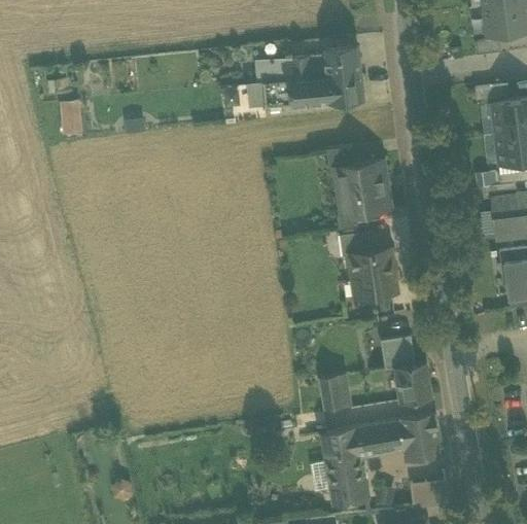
[(526,12),(525,1),(483,6),(487,37),(526,31),(526,12)]
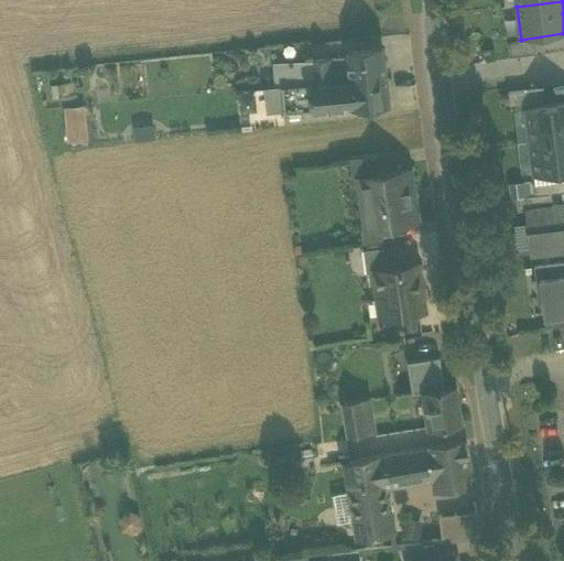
[(507,42),(518,42),(518,21),(506,21),(507,42)]
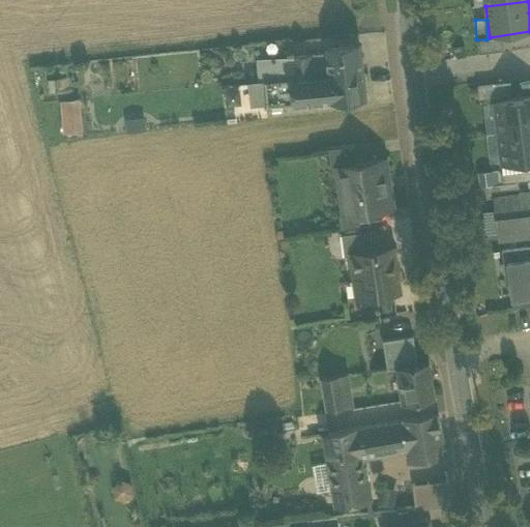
[(502,39),(477,42),(478,55),(503,52),(502,39)]
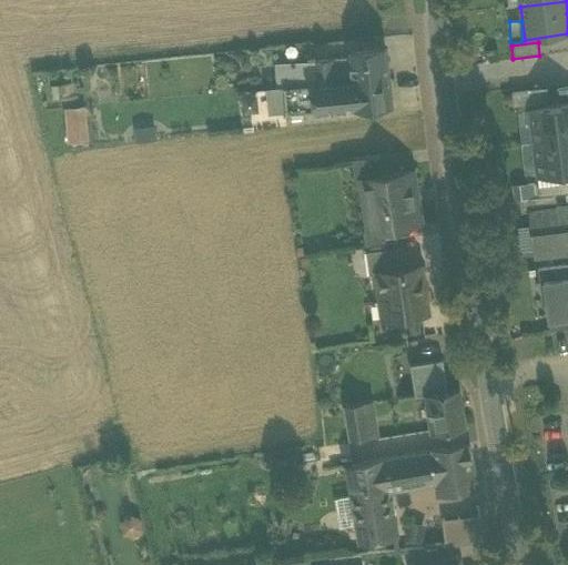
[(342,50),(343,56),(345,82),(385,78),(382,47),(342,50)]
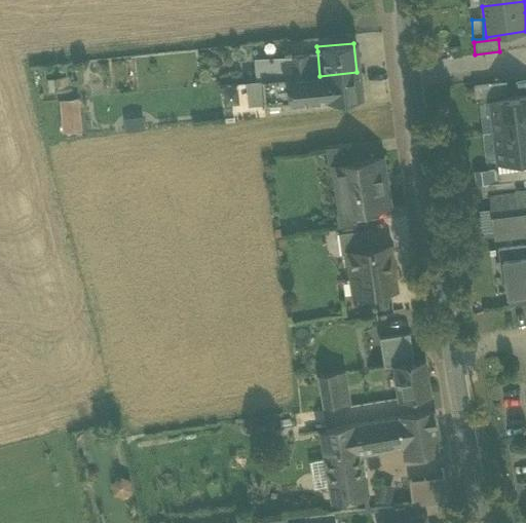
[(317,51),(300,53),(303,78),(320,76),(317,51)]
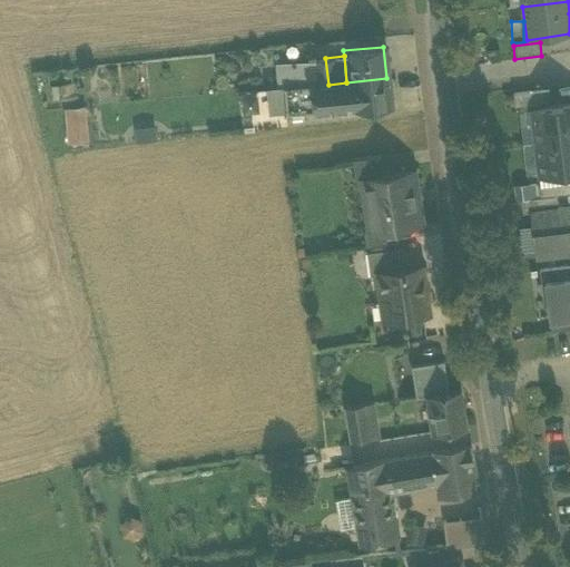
[(325,58),(310,59),(312,86),(328,85),(325,58)]
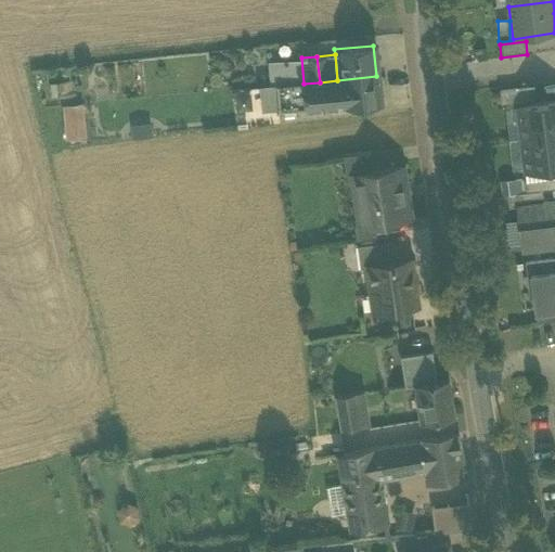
[(282,86),(304,84),(301,58),(291,59),(292,63),(280,64),(282,86)]
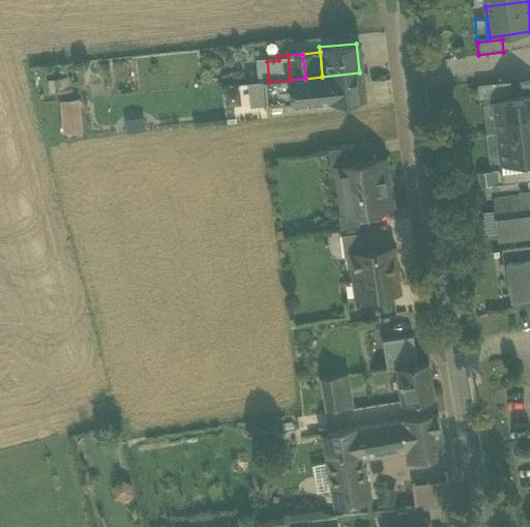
[(258,83),(269,82),(267,61),(256,62),(258,83)]
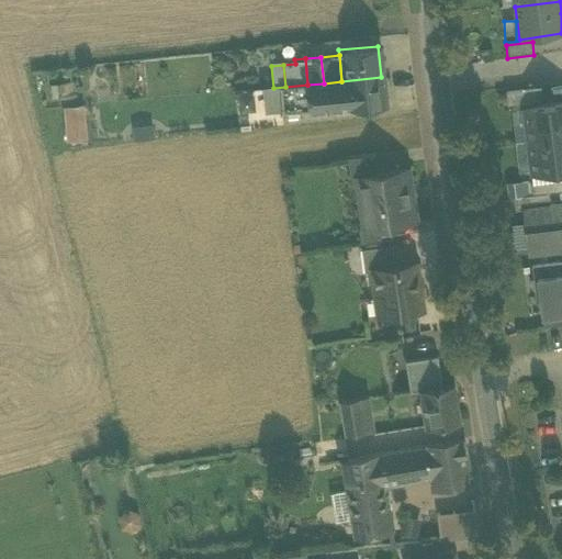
[(381,77),(341,81),(344,104),(383,101),(381,77)]
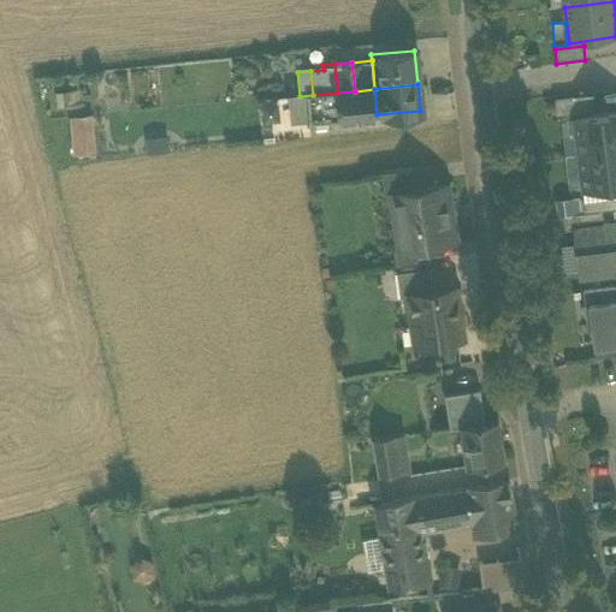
[(374,89),(355,91),(357,113),(357,117),(377,114),(374,89)]
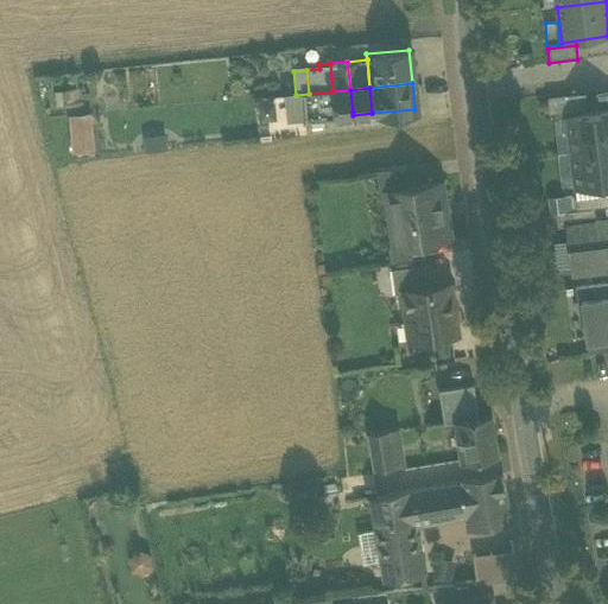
[(80,90),(55,94),(56,109),(82,106),(80,90)]
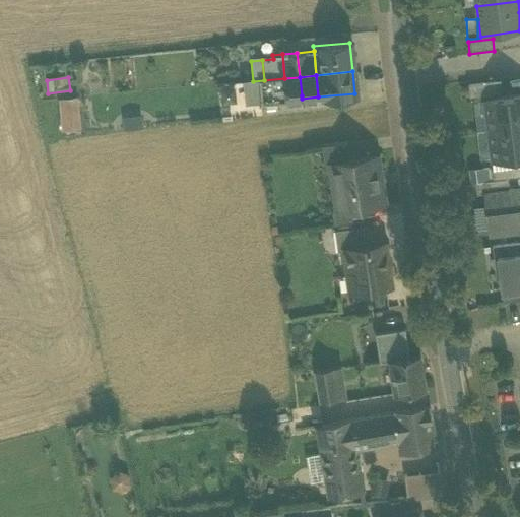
[(260,100),(302,95),(300,77),(284,78),(264,80),(253,81),(252,81),(254,101),(260,100)]
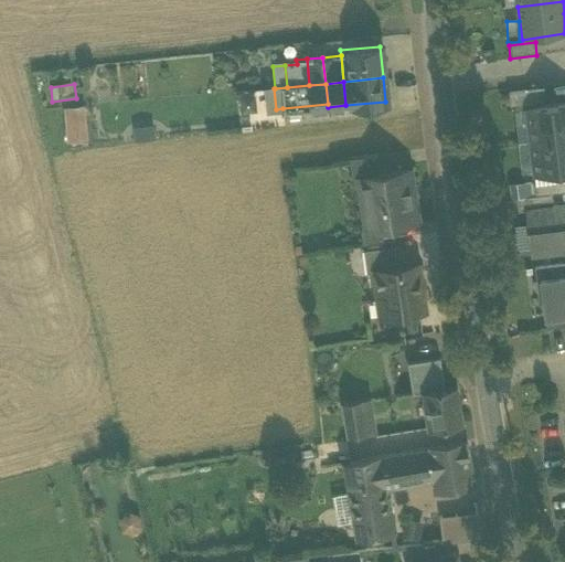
[(276,109),(274,88),(264,89),(266,116),(283,114),(283,108),(276,109)]
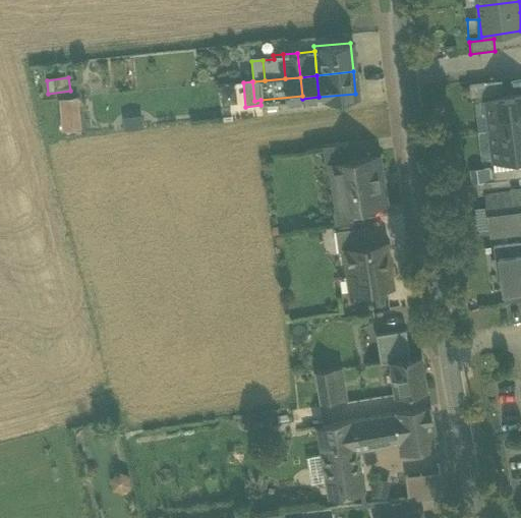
[(469,88),(470,100),(503,96),(501,83),(469,88)]
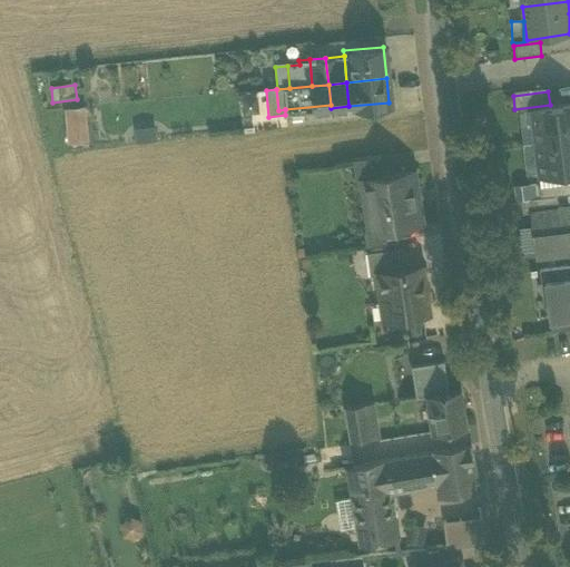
[(257,98),(241,100),(243,117),(258,115),(257,98)]
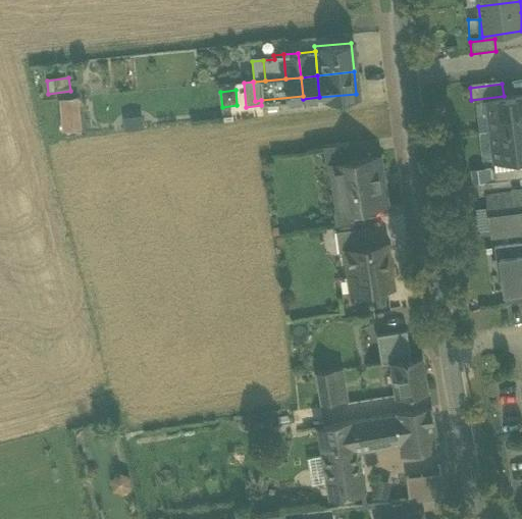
[(521,97),(486,102),(490,132),(521,127),(521,97)]
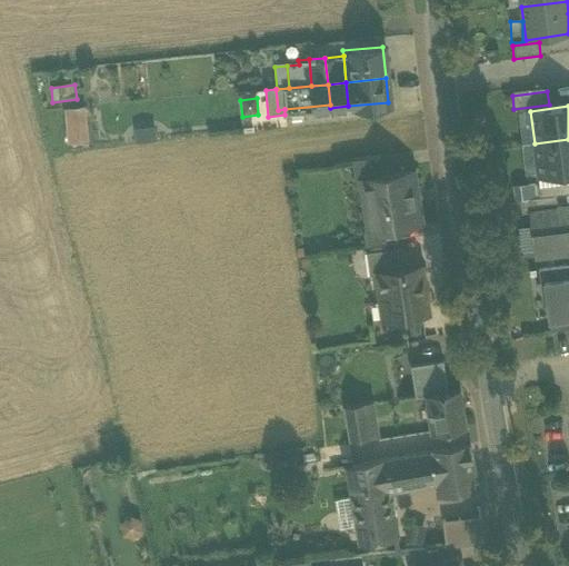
[(65,110),(68,145),(89,142),(86,108),(65,110)]
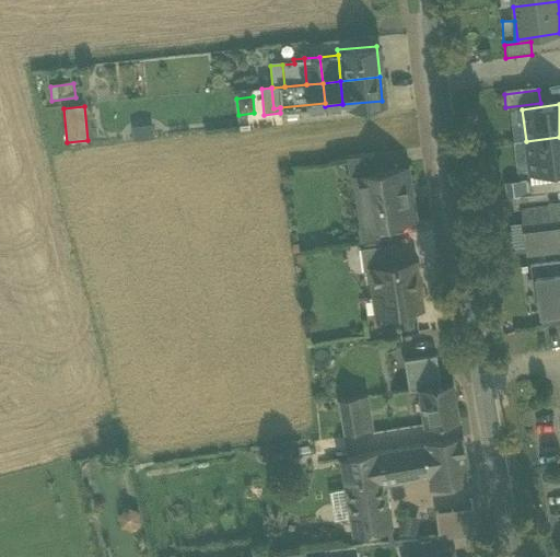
[(513,143),(526,141),(522,109),(510,111),(513,143)]
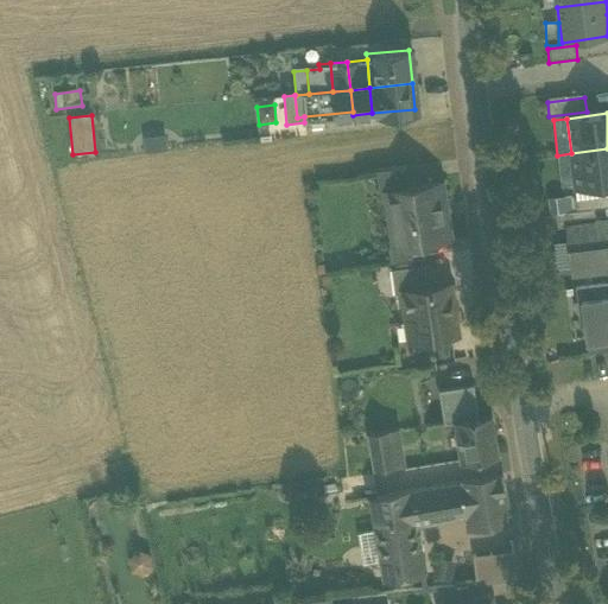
[(143,139),(144,153),(166,151),(165,137),(143,139)]
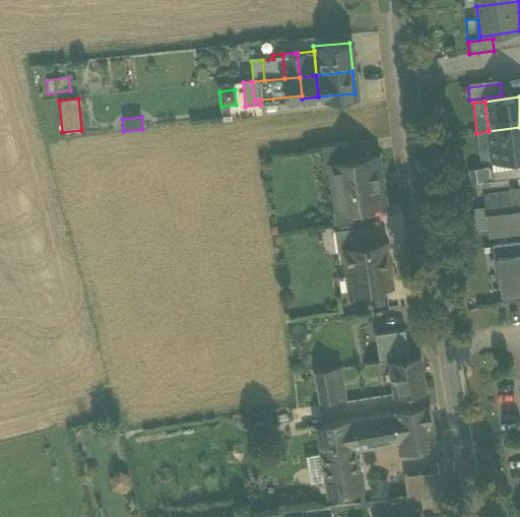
[(519,127),(489,131),(493,162),(519,157),(519,127)]
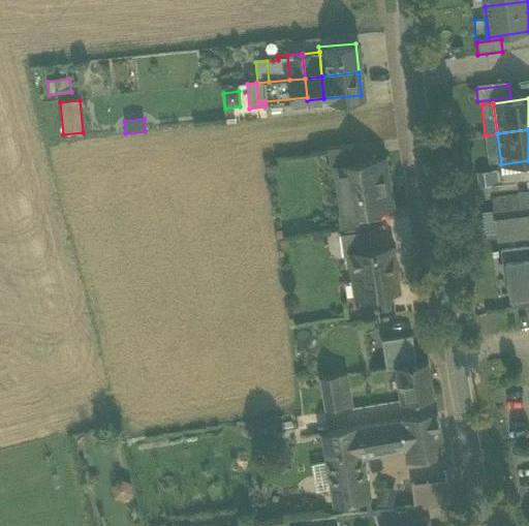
[(497,133),(485,135),(489,165),(501,164),(497,133)]
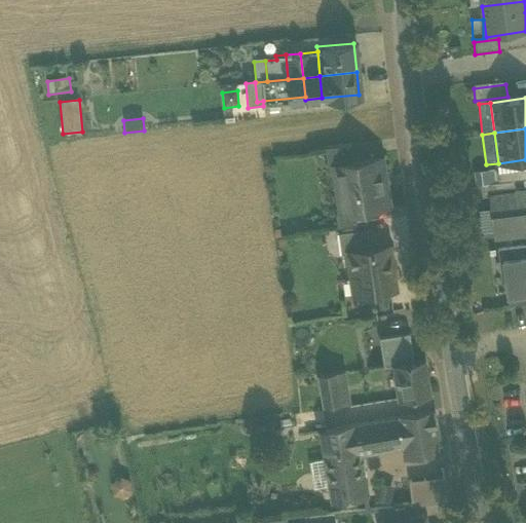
[(325,151),(328,169),(334,167),(334,166),(353,163),(351,147),(325,151)]
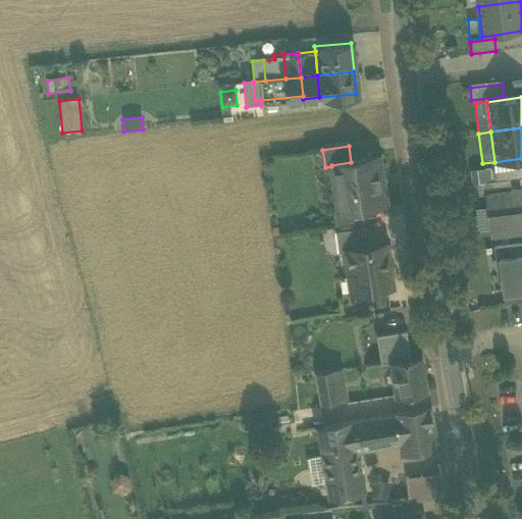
[(338,213),(340,214),(360,211),(385,207),(378,158),(351,162),(331,165),(331,166),(336,198),(346,196),(348,212),(338,213)]
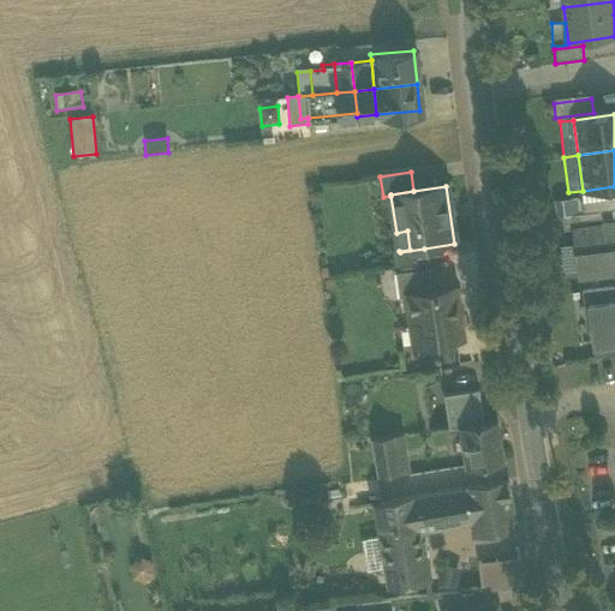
[(614,186),(583,191),(583,201),(614,196),(614,186)]
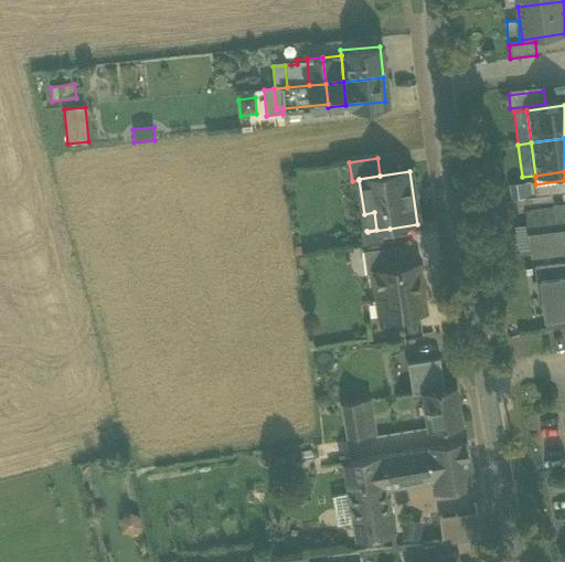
[(564,193),(564,180),(535,184),(537,197),(552,195),(564,193)]
